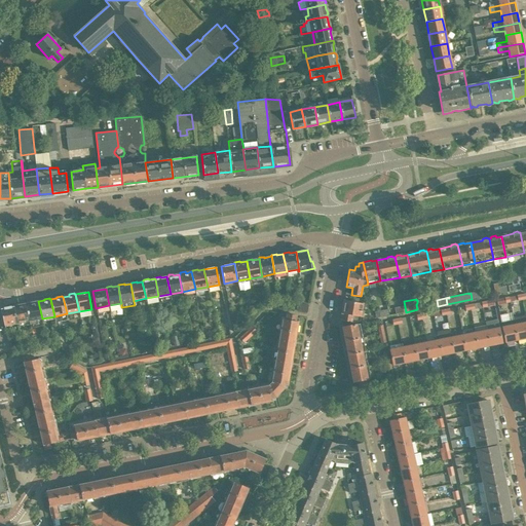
[(438,306),(437,300),(423,302),(422,299),(417,300),(417,303),(416,304),(417,309),(438,306)]
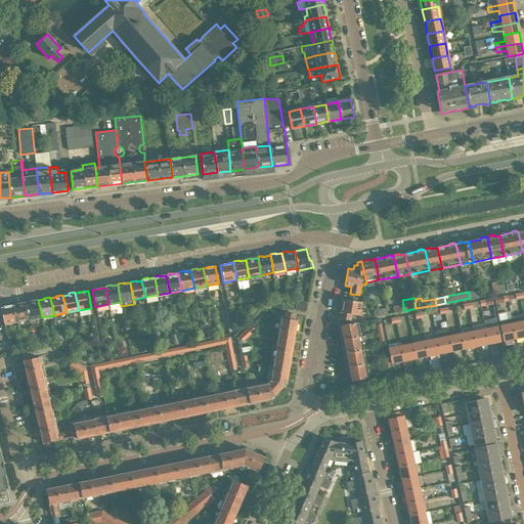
[(38,300),(37,300),(37,299),(32,300),(32,301),(26,303),(30,319),(42,317),(38,300)]
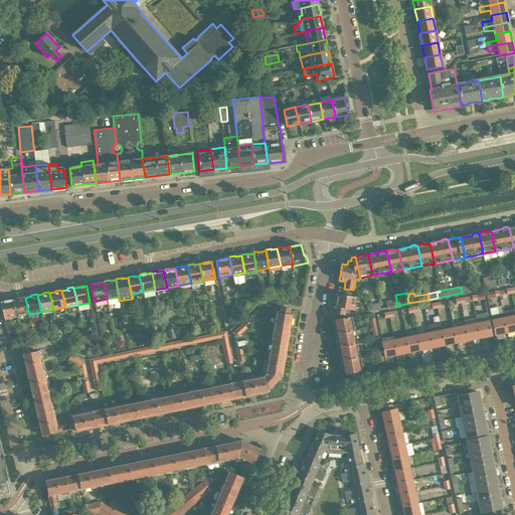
[(344,295),(337,294),(336,300),(334,314),(334,318),(352,315),(353,310),(355,311),(356,305),(354,305),(355,297),(344,296),(344,295)]
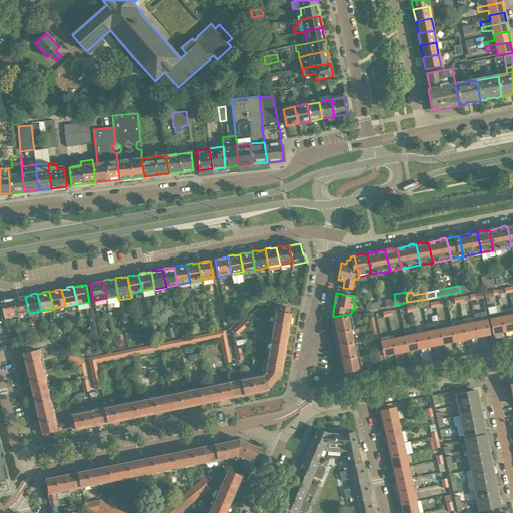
[(25,297),(24,296),(19,297),(19,298),(14,299),(17,316),(29,313),(25,297)]
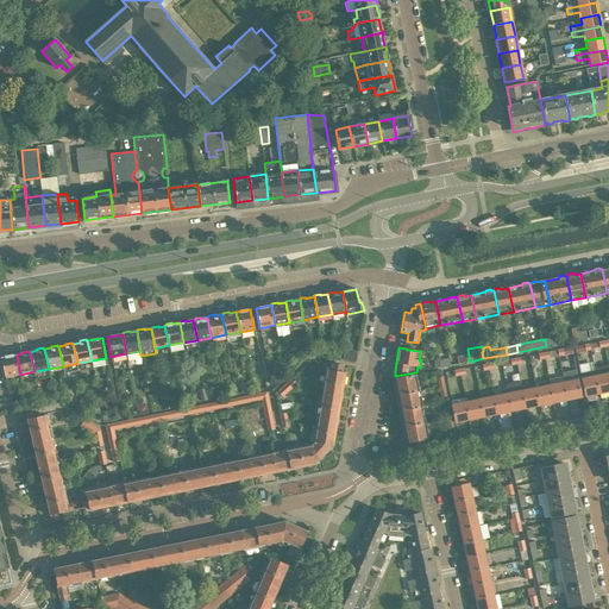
[(345,351),(343,360),(356,363),(357,353),(345,351)]
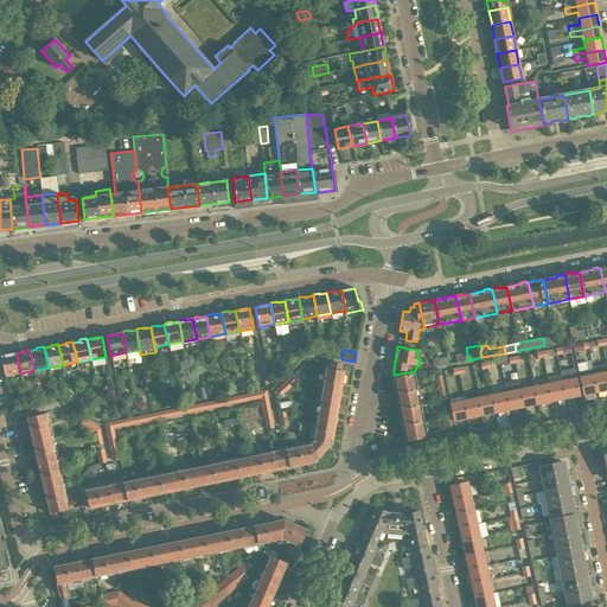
[(0,357),(5,376),(20,374),(17,353),(0,357)]
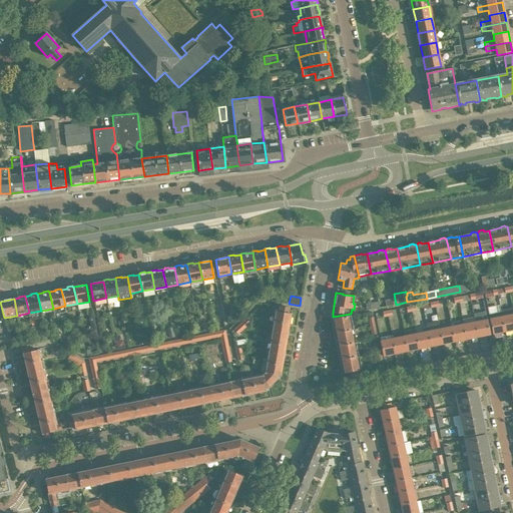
[(276,312),(273,332),(287,335),(291,311),(289,310),(289,308),(280,307),(279,312),(276,312)]
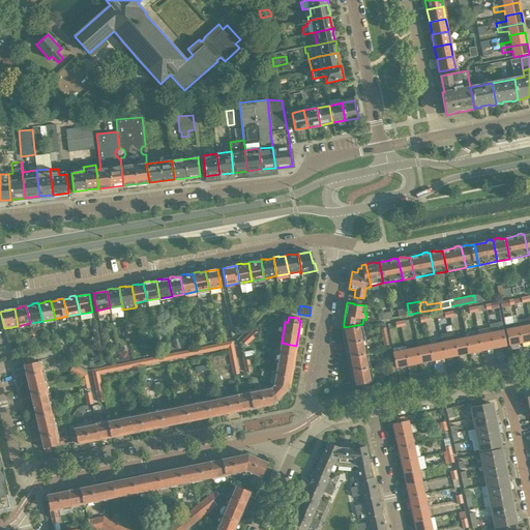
[(489,325),(490,328),(491,332),(494,348),(506,346),(502,322),(489,325)]
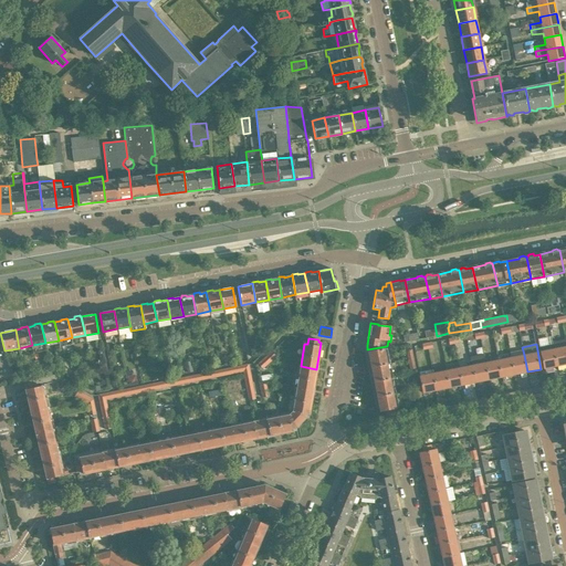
[(557,366),(565,364),(565,346),(554,349),(557,366)]
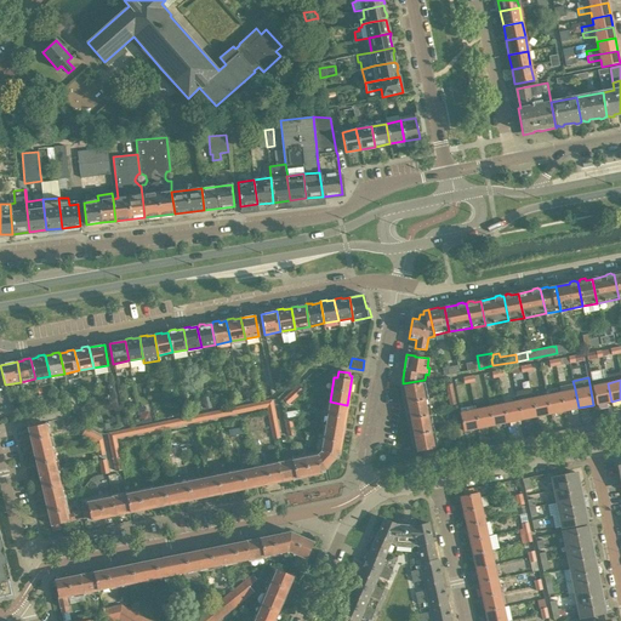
[(404,386),(408,403),(428,399),(425,382),(404,386)]
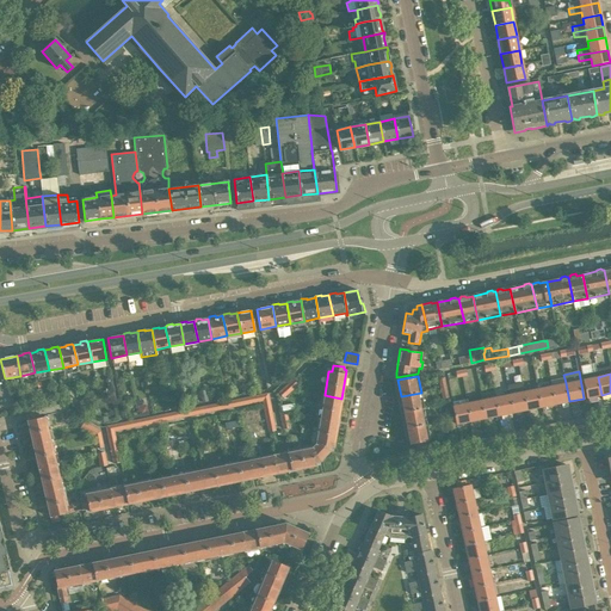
[(587,397),(602,395),(598,377),(584,380),(587,397)]
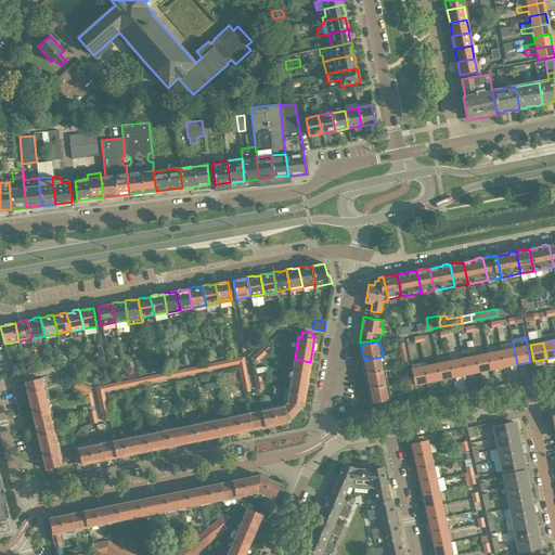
[(517,364),(514,348),(513,344),(500,346),(501,351),(504,366),(517,364)]
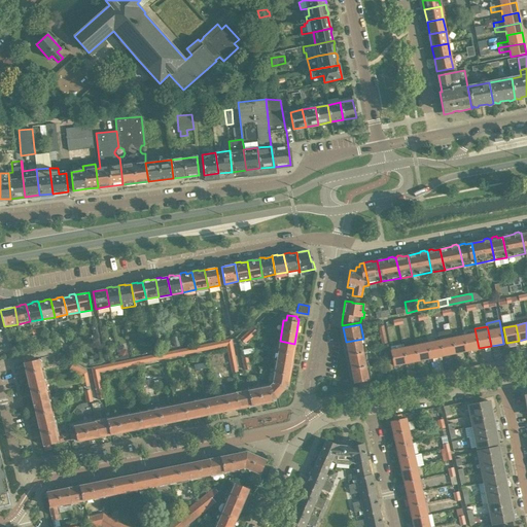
[(479,348),(476,334),(475,328),(462,330),(463,336),(466,351),(479,348)]
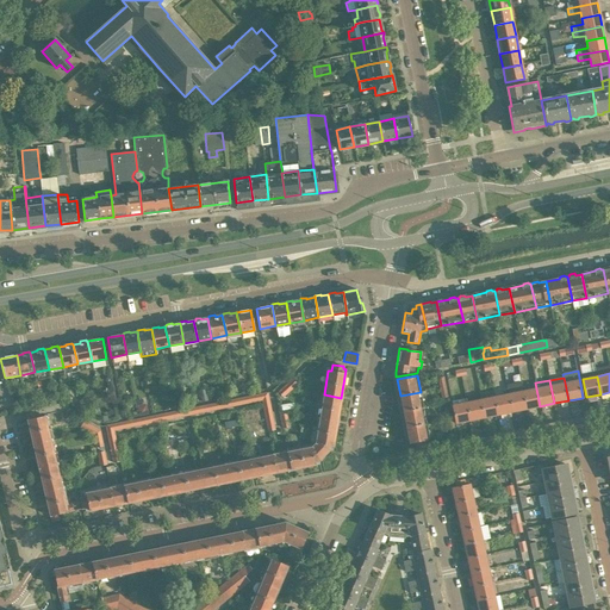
[(540,406),(536,388),(535,383),(521,386),(522,392),(526,409),(540,406)]
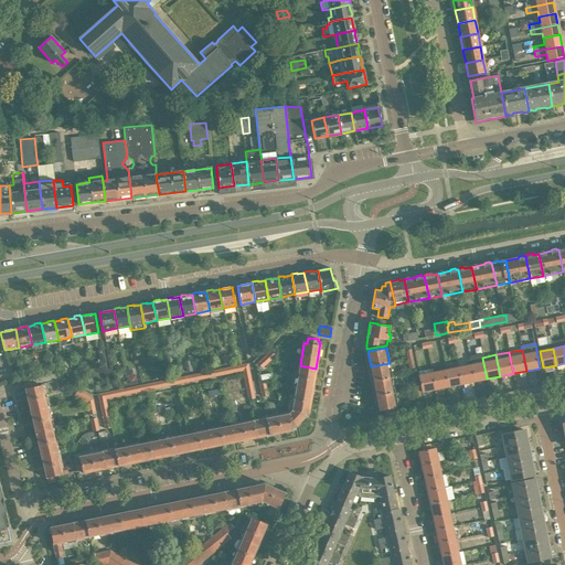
[(461,384),(475,382),(471,365),(470,360),(468,360),(468,359),(460,360),(460,363),(457,363),(458,368),(461,384)]
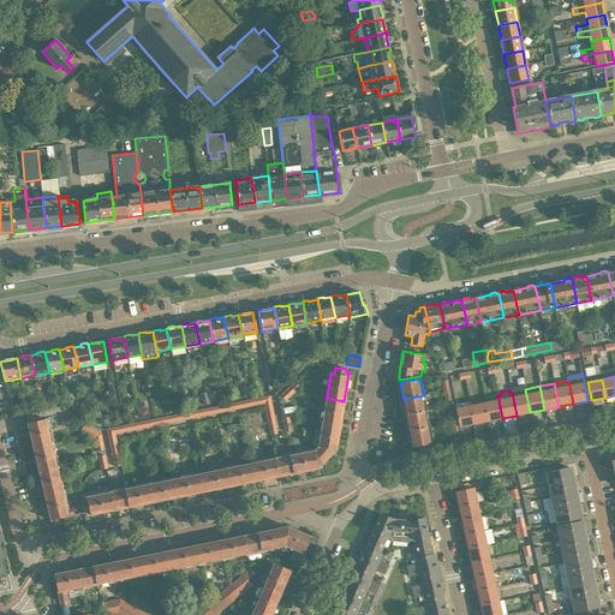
[(502,418),(499,400),(497,395),(496,393),(483,395),(484,404),(488,421),(502,418)]
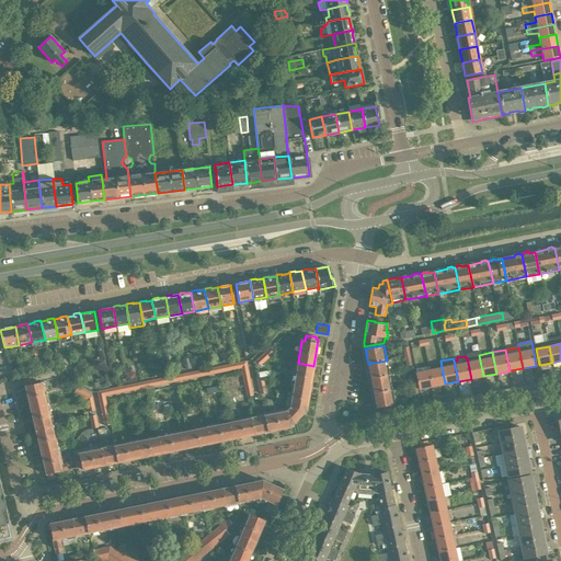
[(368,364),(371,378),(389,375),(387,361),(368,364)]
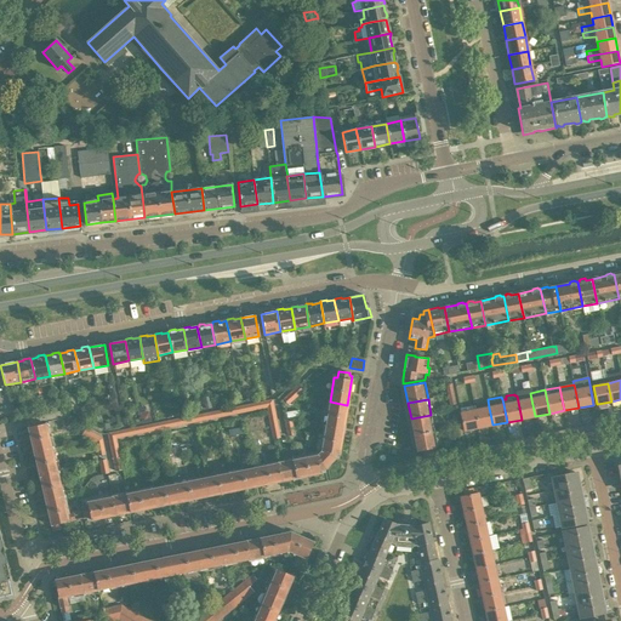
[(531,399),(518,402),(522,420),(535,416),(531,399)]
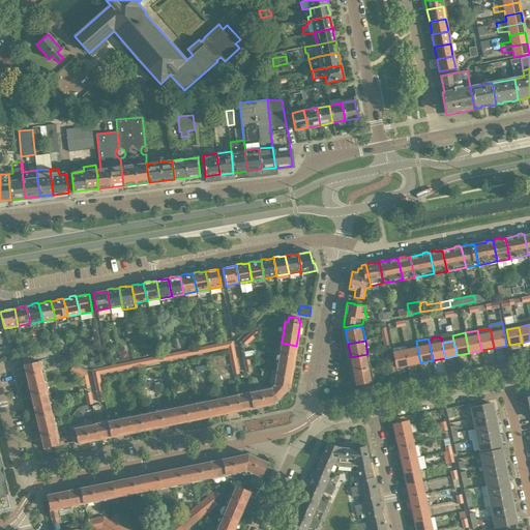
[(293,366),(296,346),(282,343),(278,363),(293,366)]
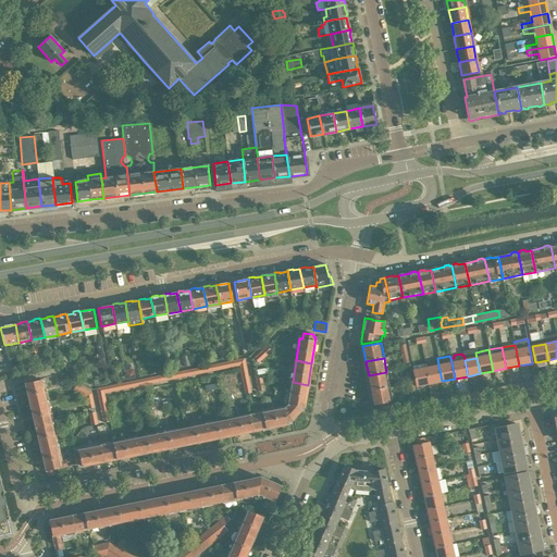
[(416,386),(429,384),(425,368),(424,362),(411,366),(416,386)]
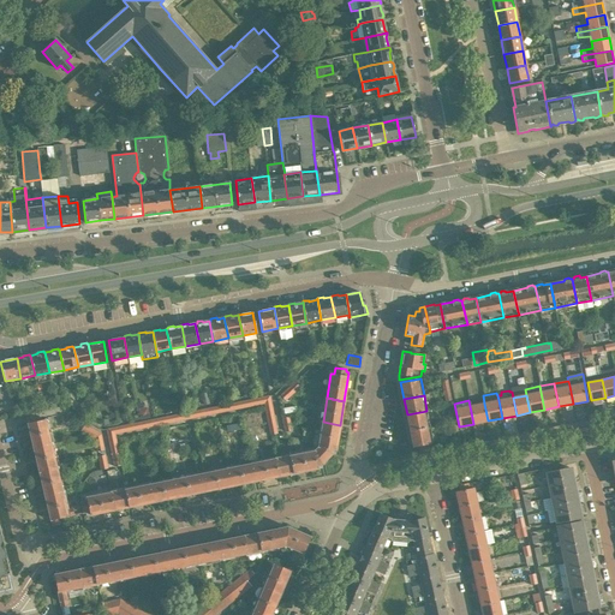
[(484,404),(470,406),(473,424),(488,421),(484,404)]
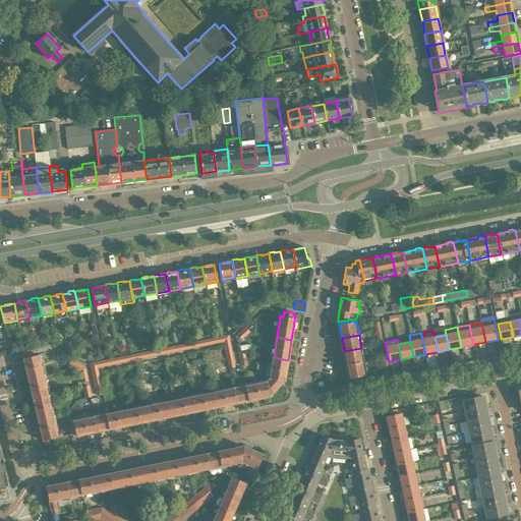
[(123,344),(117,346),(118,354),(127,353),(125,347),(123,344)]
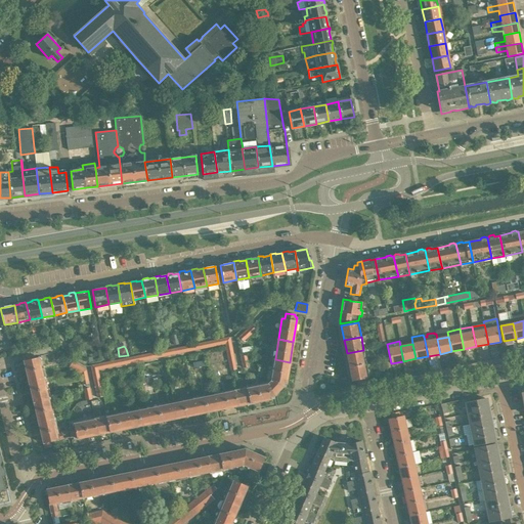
[(347,353),(349,366),(366,363),(363,350),(347,353)]
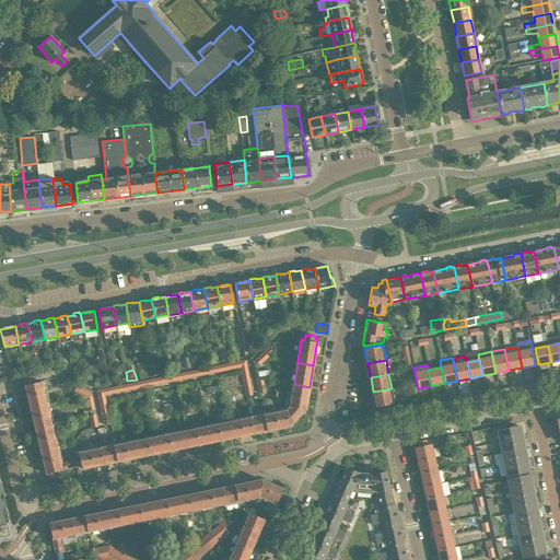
[(25,386),(31,409),(46,405),(41,383),(25,386)]
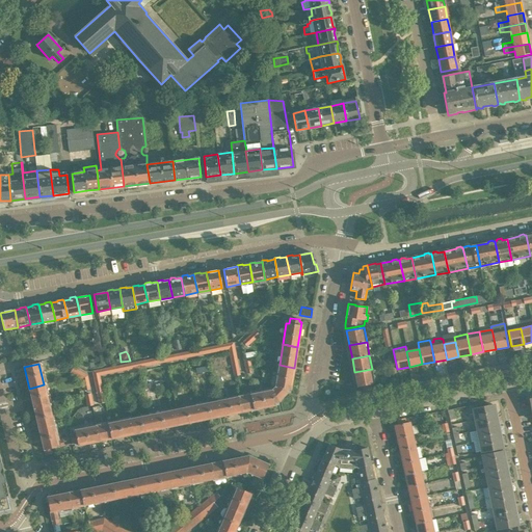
[(275,387),(274,389),(283,397),(287,393),(287,392),(290,393),(294,368),(280,365),(275,387)]
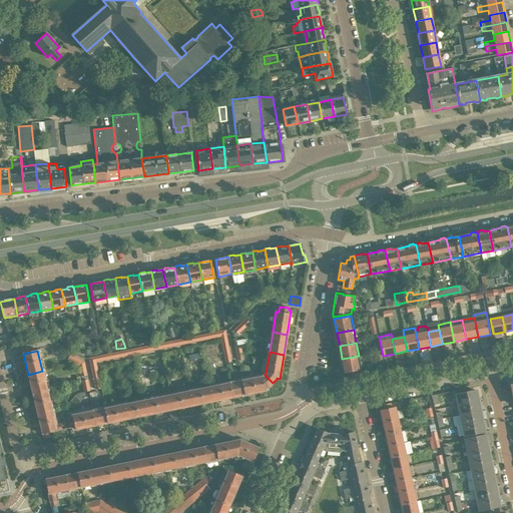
[(359,356),(342,359),(345,373),(349,372),(350,377),(358,376),(357,370),(361,369),(359,356)]
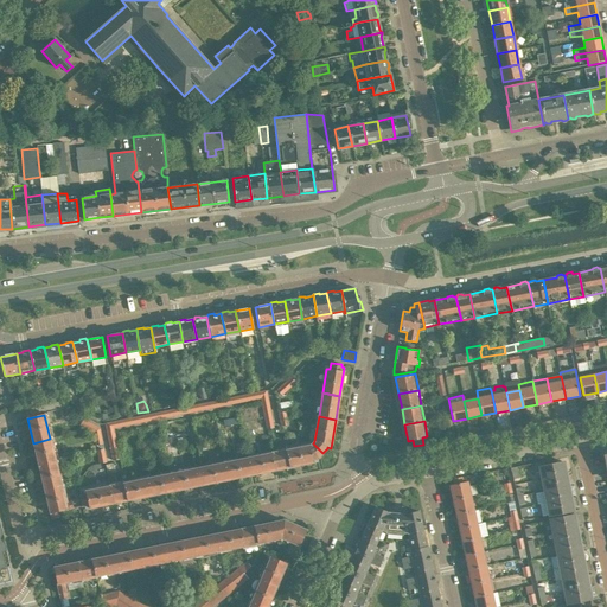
[(56,462),(50,439),(33,443),(39,467),(56,462)]
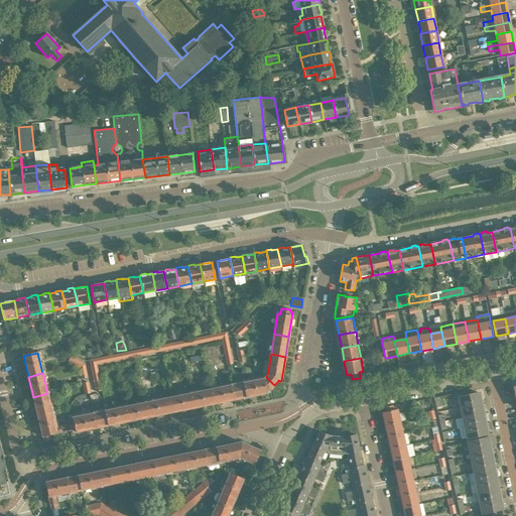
[(264,379),(252,381),(255,395),(270,392),(269,390),(270,389),(274,385),(266,377),(264,379)]
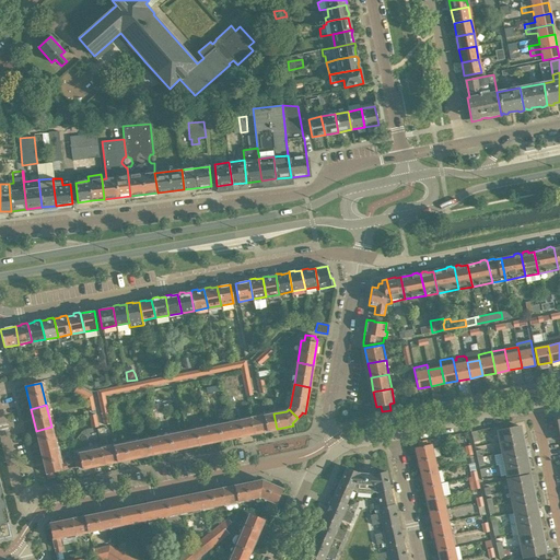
[(254,433),(277,429),(273,413),(252,418),(254,433)]
